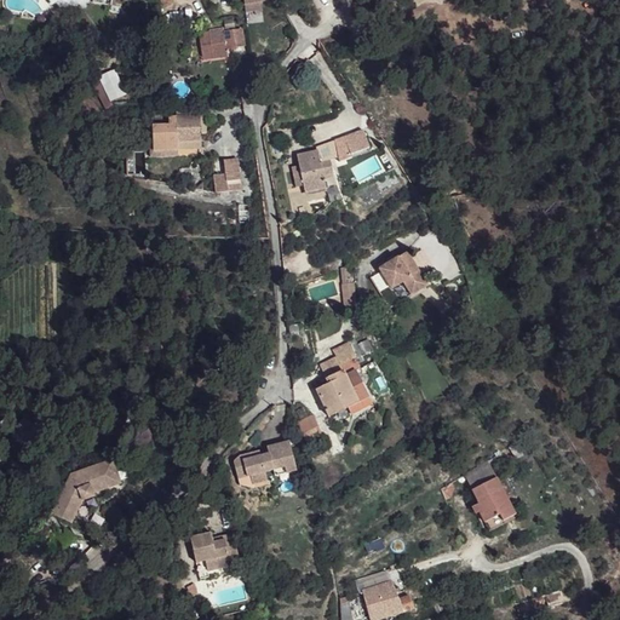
[(224,29),(200,33),(204,59),(228,56),(227,49),(245,46),(241,29),(224,32),(224,29)]
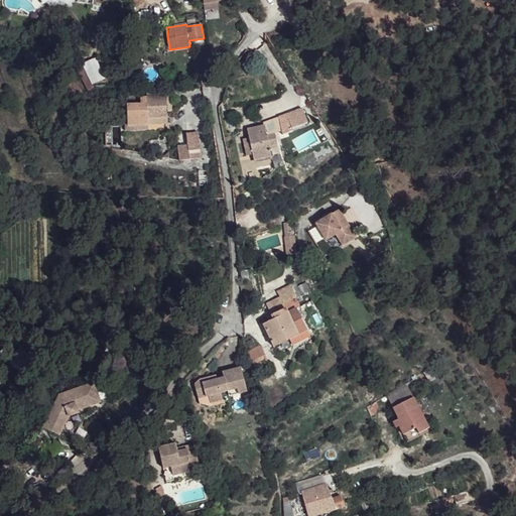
[(245,51),(238,59),(246,67),(253,58),(245,51)]
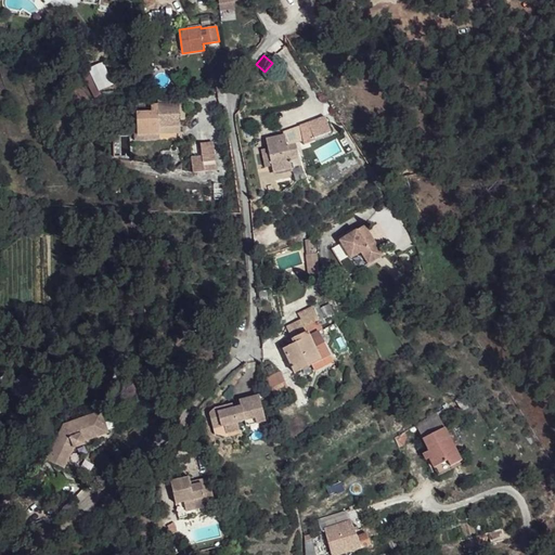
[(138,136),(159,134),(159,128),(158,126),(180,125),(180,120),(180,104),(172,104),(172,100),(167,100),(167,104),(158,104),(158,105),(154,106),(155,110),(145,111),(137,111),(138,130),(138,136)]
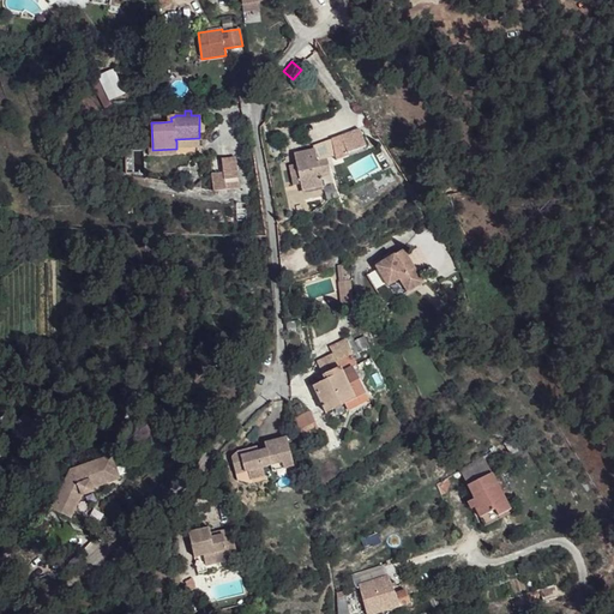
[(100,118),(108,124),(112,118),(103,112),(100,118)]
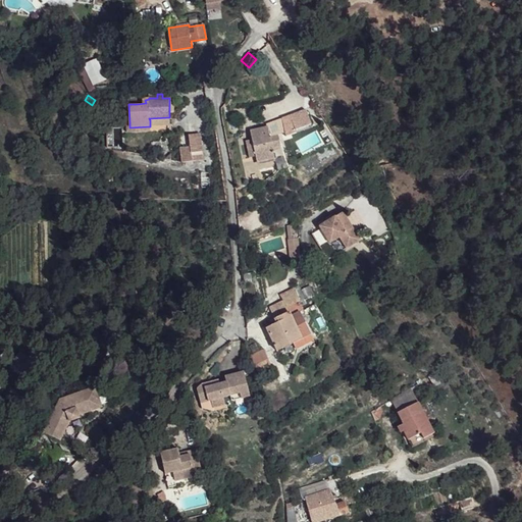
[(91,106),(105,113),(108,108),(95,100),(92,105),(91,106)]
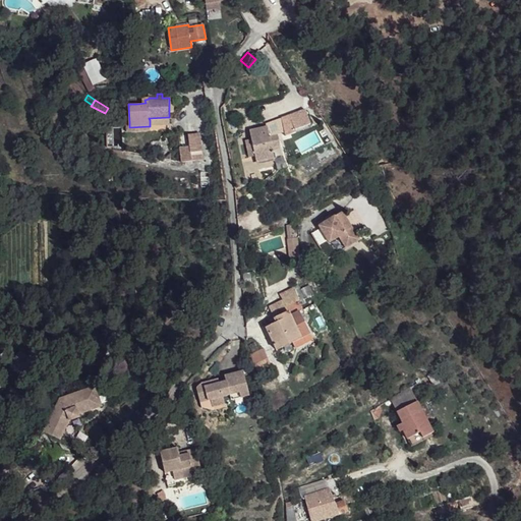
[(289,116),(294,130),(310,124),(305,110),(289,116)]
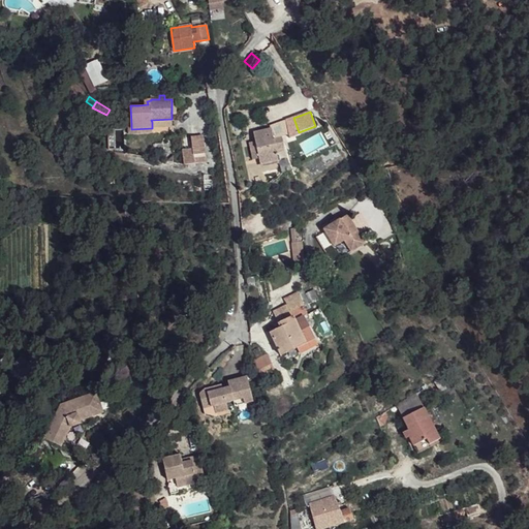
[(172,119),(151,120),(152,122),(152,128),(173,127),(172,119)]
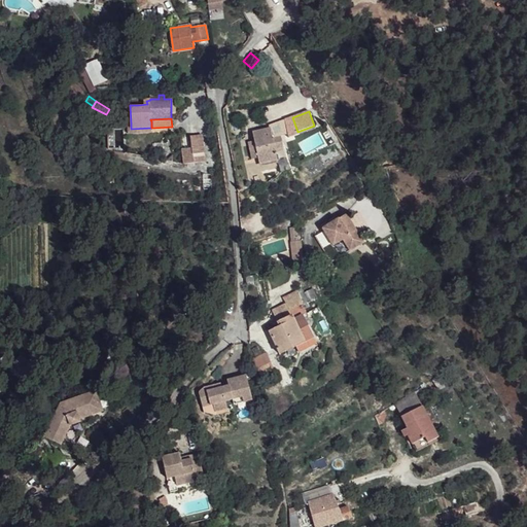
[(131,129),(131,124),(128,124),(129,134),(151,133),(151,128),(131,129)]
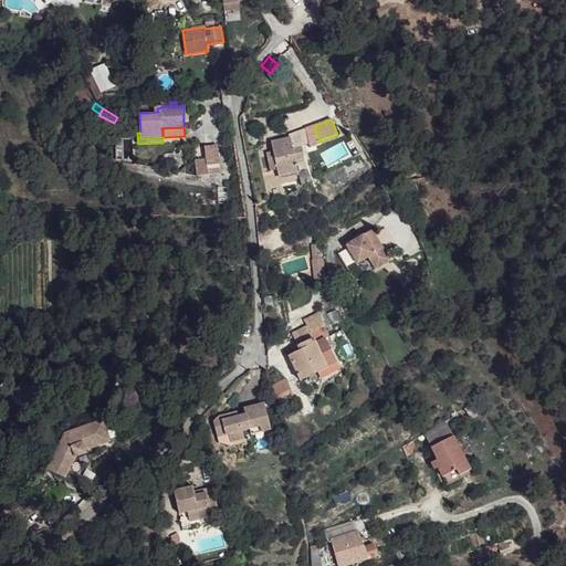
[(276,169),(279,176),(297,171),(295,164),(295,160),(304,158),(301,146),(292,148),(290,137),(271,142),(273,152),(276,169)]
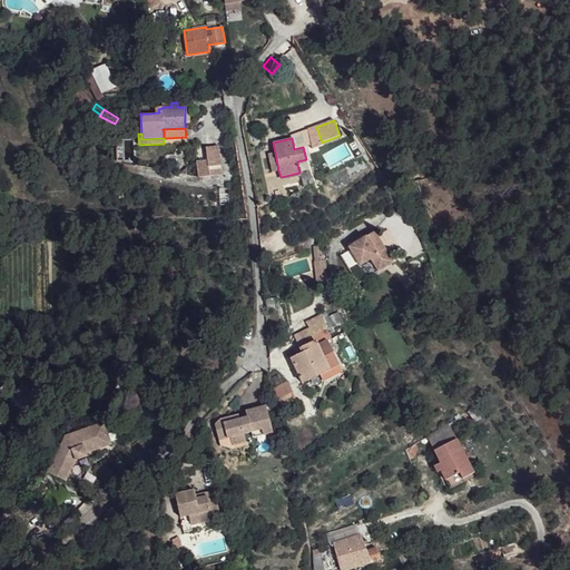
[(219,146),(206,148),(207,160),(197,161),(199,176),(222,174),(219,146)]
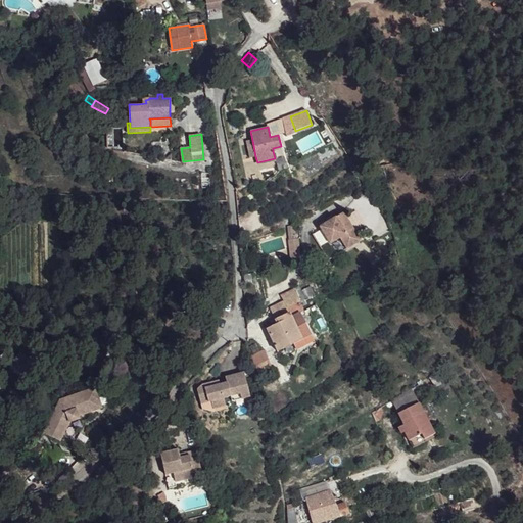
[(249,158),(255,156),(252,140),(246,141),(249,158)]
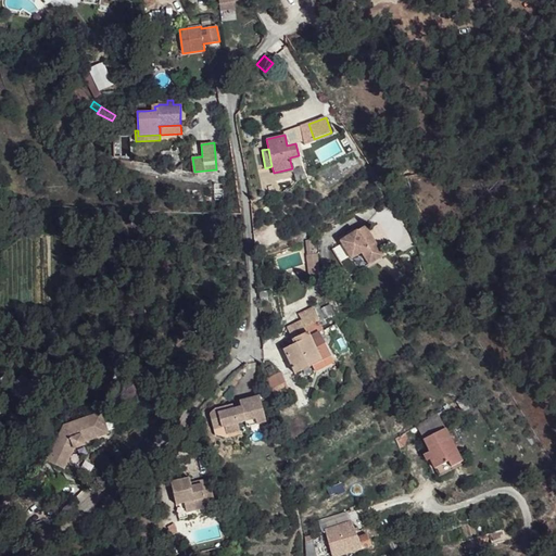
[(223,185),(214,185),(215,200),(224,200),(223,185)]
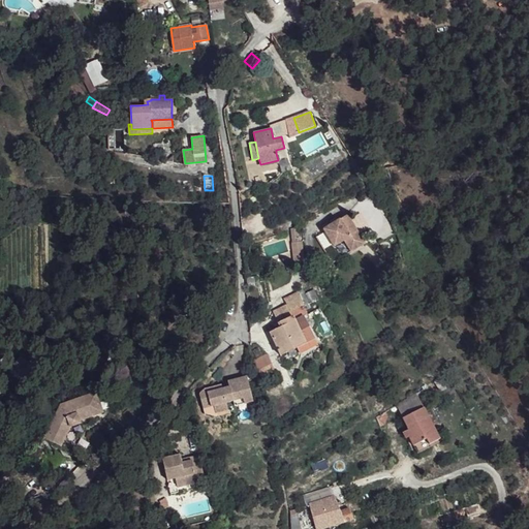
[(337,221),(323,229),(334,246),(343,241),(350,252),(364,244),(346,215),(337,221)]
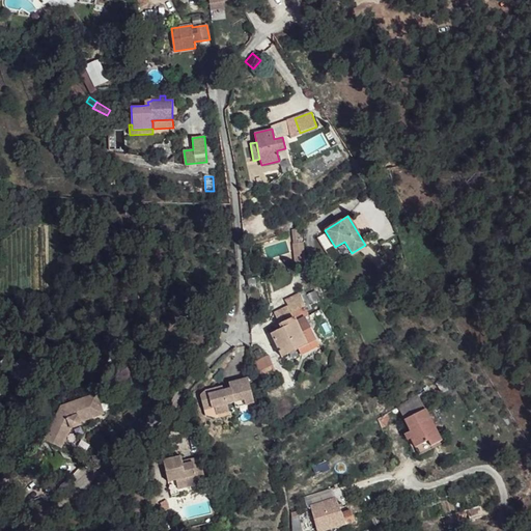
[(300,236),(292,238),(297,262),(305,261),(301,236),(300,236)]
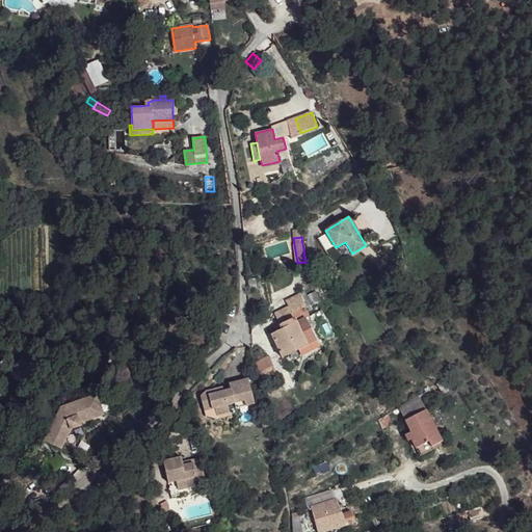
[(248,278),(248,289),(257,288),(257,278),(248,278)]
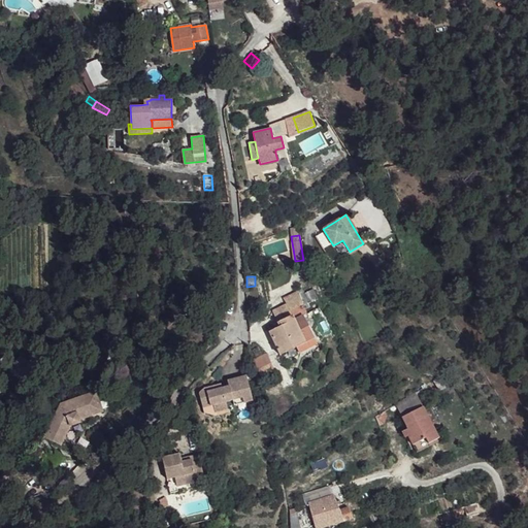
[(302,289),(297,292),(303,304),(309,301),(306,296),(302,289)]
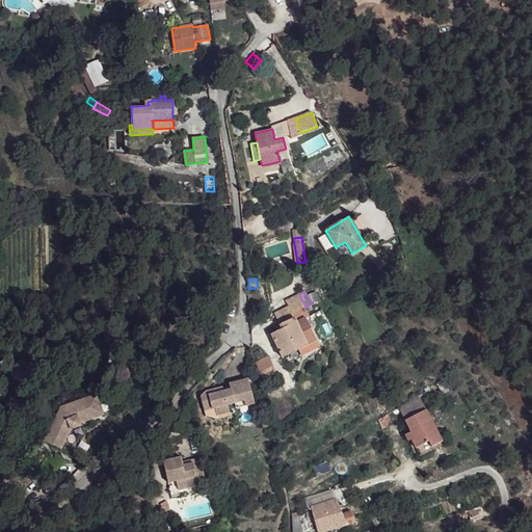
[(274,314),(283,329),(296,322),(307,345),(317,341),(318,340),(306,319),(310,316),(304,307),(306,307),(299,294),(286,301),(289,307),(274,314)]
